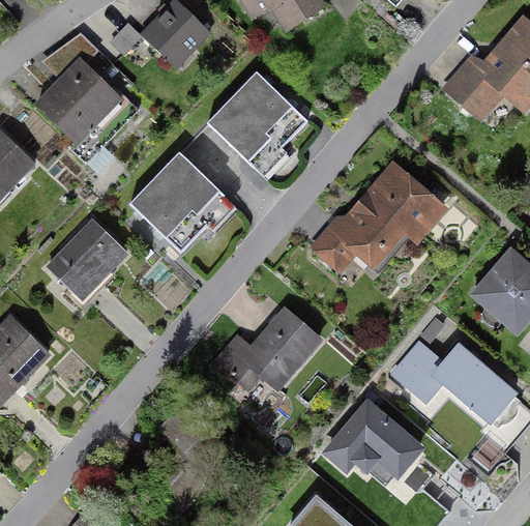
[(211,31),(178,0),(169,0),(140,31),(143,34),(177,66),(211,31)]
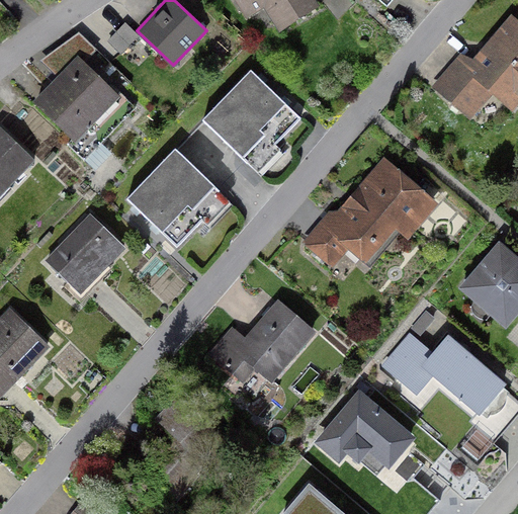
[(278,30),(320,5),(317,0),(236,0),(246,16),(263,6),(278,30)]
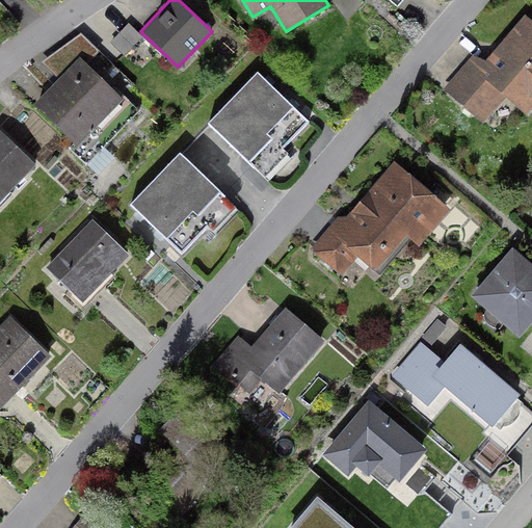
[(125,53),(143,34),(140,31),(129,20),(110,40),(125,53)]
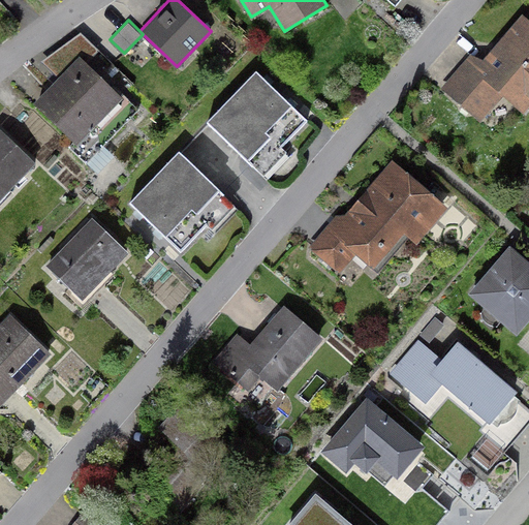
[(528,95),(528,25),(525,22),(487,68),(471,55),(445,86),(478,113),(502,84),(524,101),(528,95)]
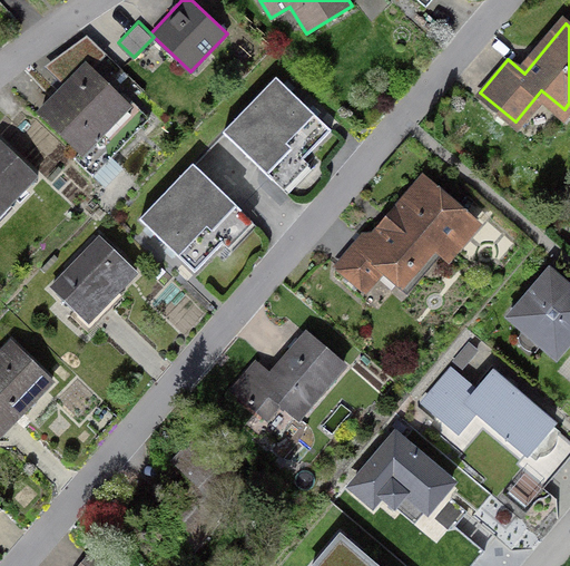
[(45,64),(64,83),(86,59),(94,67),(107,51),(87,33),(45,64)]
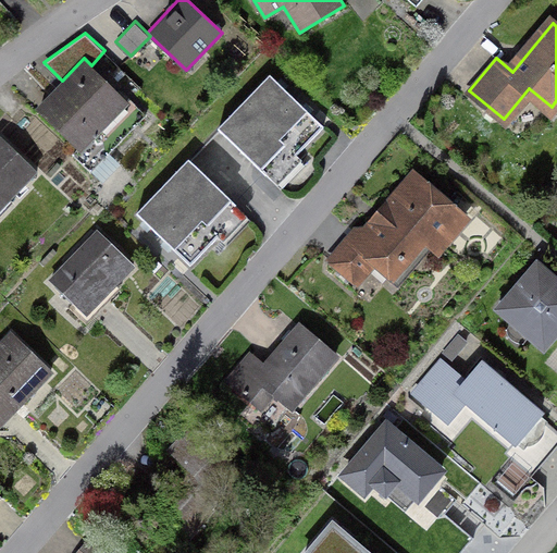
[(128,96),(126,99),(91,65),(84,58),(62,81),(35,108),(75,148),(72,152),(101,181),(120,161),(110,151),(147,113),(128,96)]
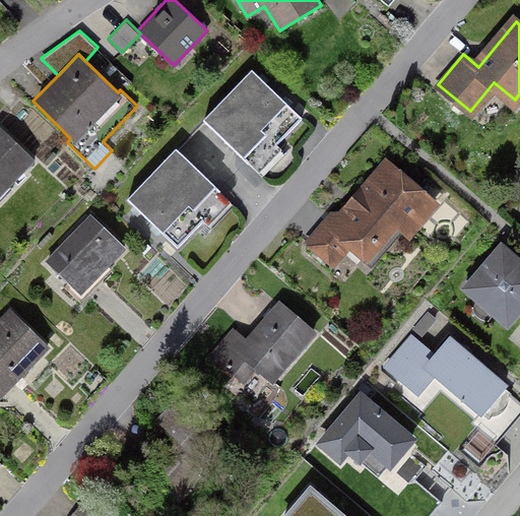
[(260,174),(282,149),(277,144),(303,118),(273,90),(252,69),(203,119),(260,174)]
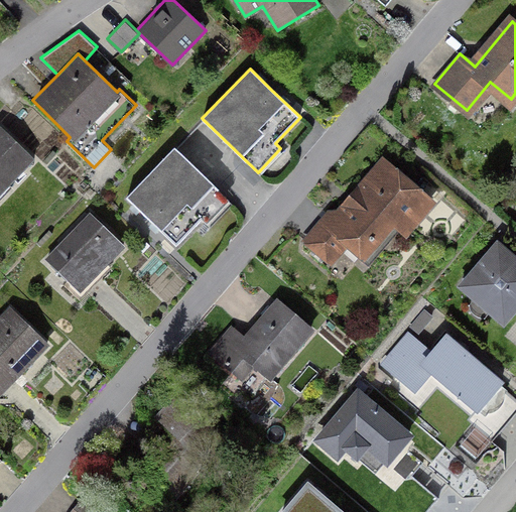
[(0,195),(35,159),(0,125),(0,195)]
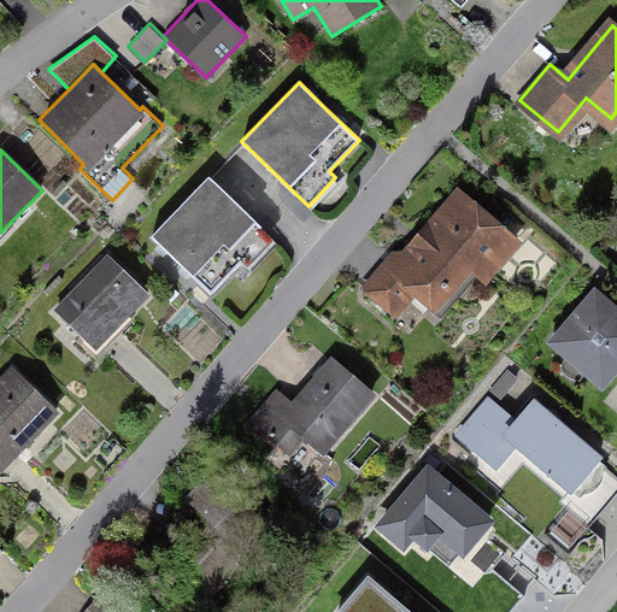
[(210,292),(240,260),(233,254),(259,227),(207,176),(150,235),(180,263),(210,292)]
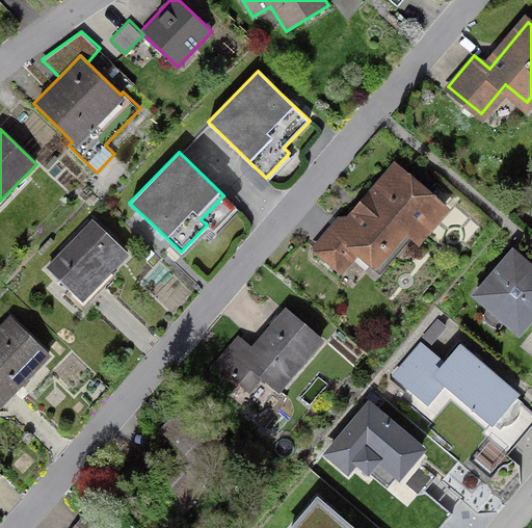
[(347,214),(337,214),(311,247),(342,273),(357,257),(376,271),(406,236),(419,245),(450,210),(394,160),(347,214)]
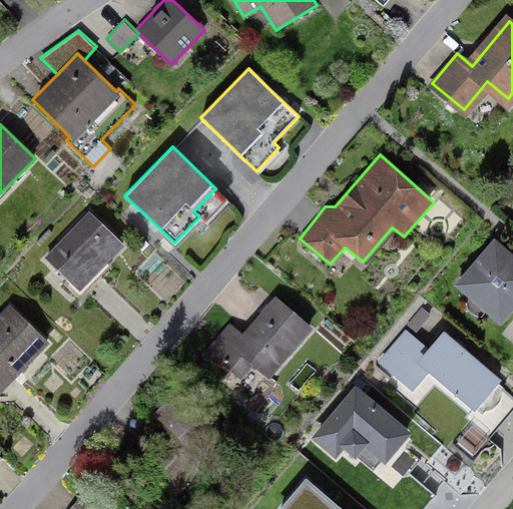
[(62,273),(80,291),(125,244),(89,209),(44,257),(62,273)]
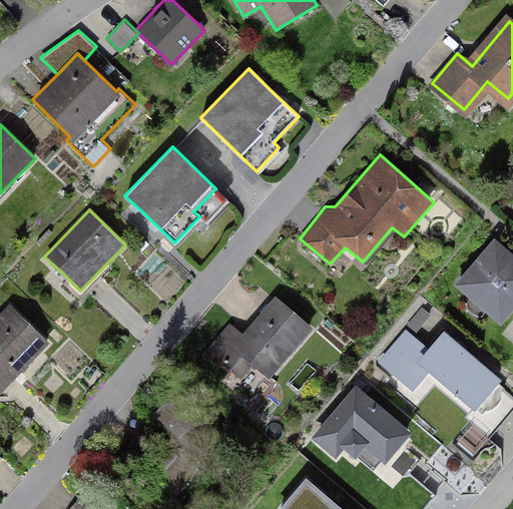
[(52,228),(49,225),(37,238),(41,241),(52,228)]
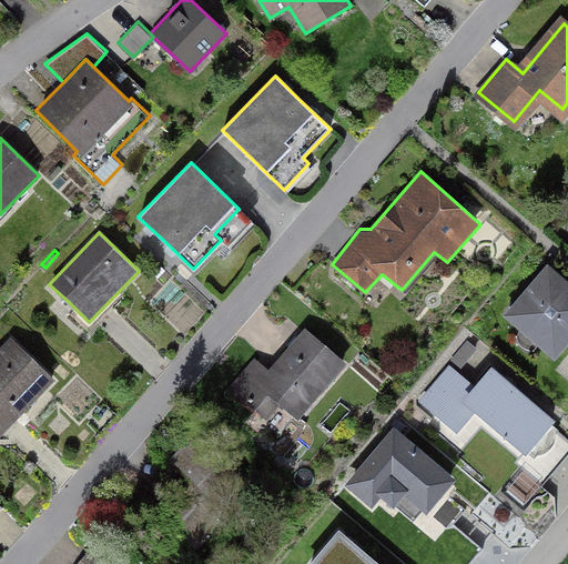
[(504,316),(556,360),(567,344),(567,281),(547,264),(504,316)]
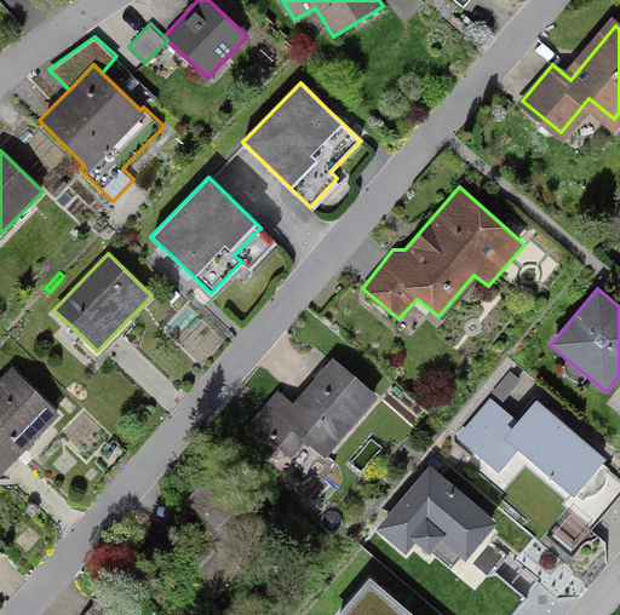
[(325,458),(379,396),(333,356),(293,402),(277,388),(250,420),(292,457),(305,441),(325,458)]
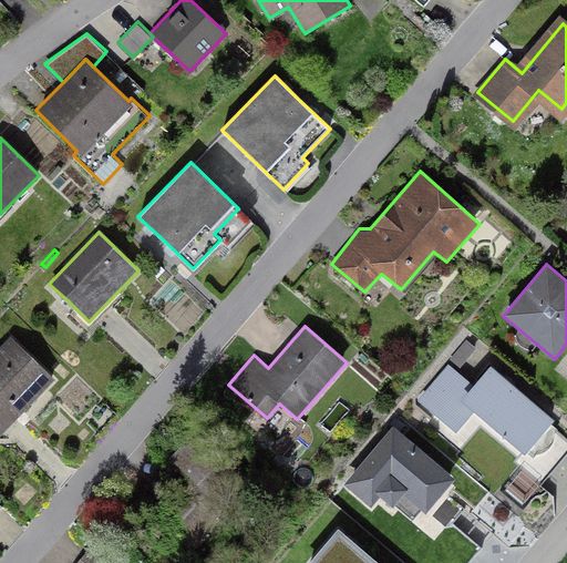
[(10,336),(0,346),(0,434),(22,413),(55,379),(10,336)]
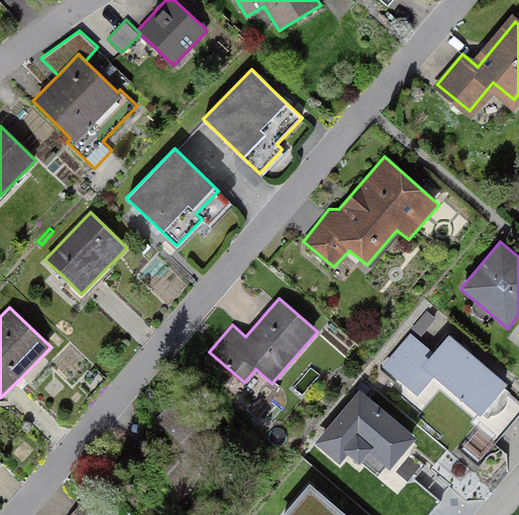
[(436,316),(427,308),(412,325),(421,334),(436,316)]
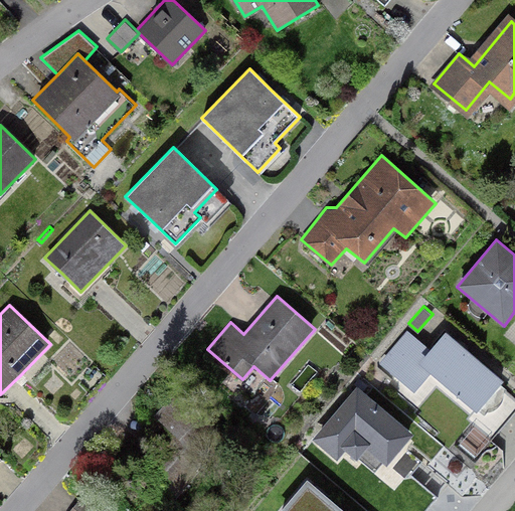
[(432,348),(406,328),(378,360),(414,391),(430,374),(477,414),(504,382),(446,332),(432,348)]
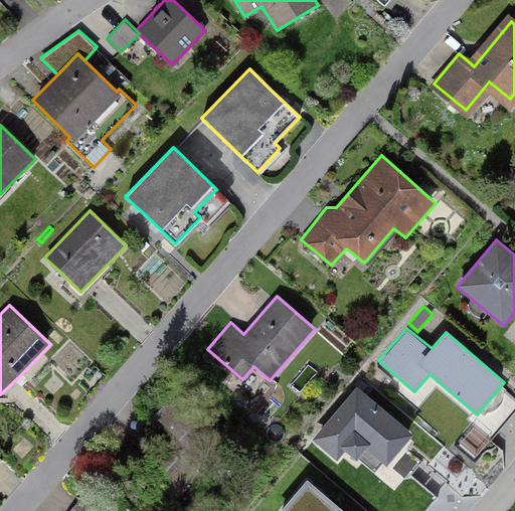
[(414,436),(356,387),(312,441),(337,462),(345,452),(357,461),(366,450),(387,468),(414,436)]
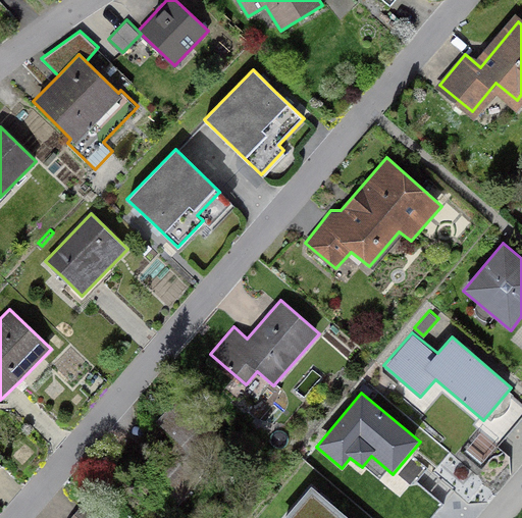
[(163,453),(157,448),(132,476),(153,494),(157,491),(175,508),(229,445),(180,395),(157,419),(175,438),(163,453)]
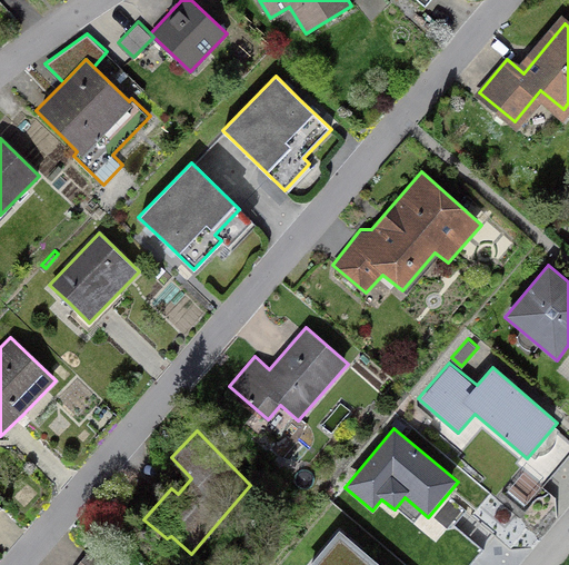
[(525,505),(540,485),(522,471),(507,491),(525,505)]
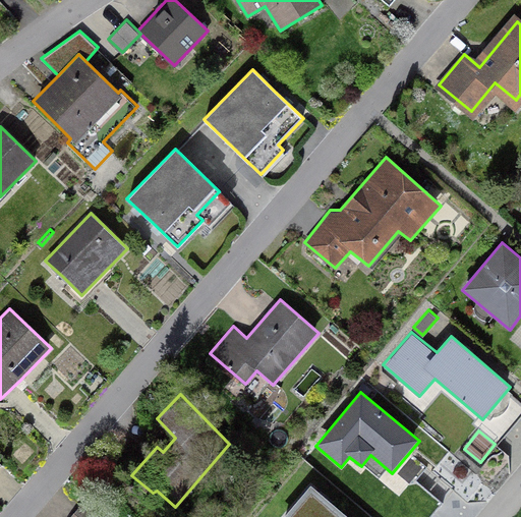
[(346,516),(310,486),(284,516),(346,516)]
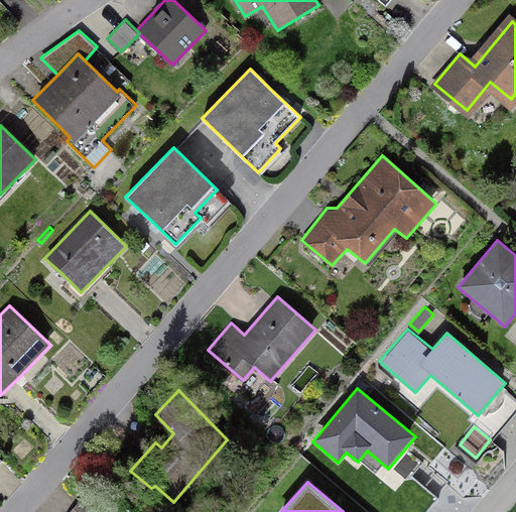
[(97,511),(81,498),(68,511),(97,511)]
